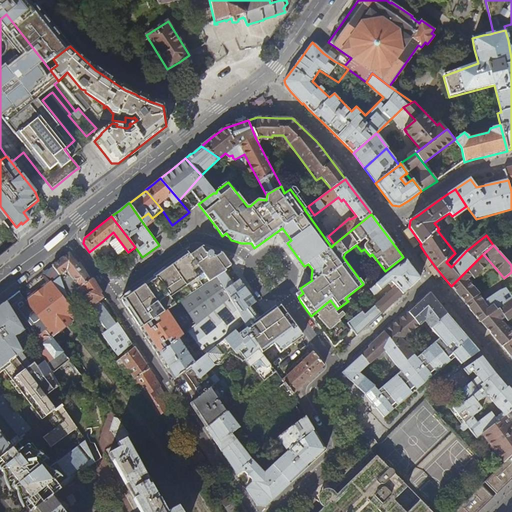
[(251,306),(234,283),(225,270),(218,260),(224,256),(222,254),(213,251),(202,247),(193,254),(189,256),(188,254),(177,262),(164,270),(155,277),(155,278),(145,285),(144,285),(130,294),(121,301),(132,317),(139,328),(166,310),(179,302),(217,277),(229,298),(244,323),(259,349),(262,353),(274,344),(280,353),(304,336),(300,332),(290,319),(283,309),(278,312),(278,311),(261,324),(257,319),(259,317),(251,306)]
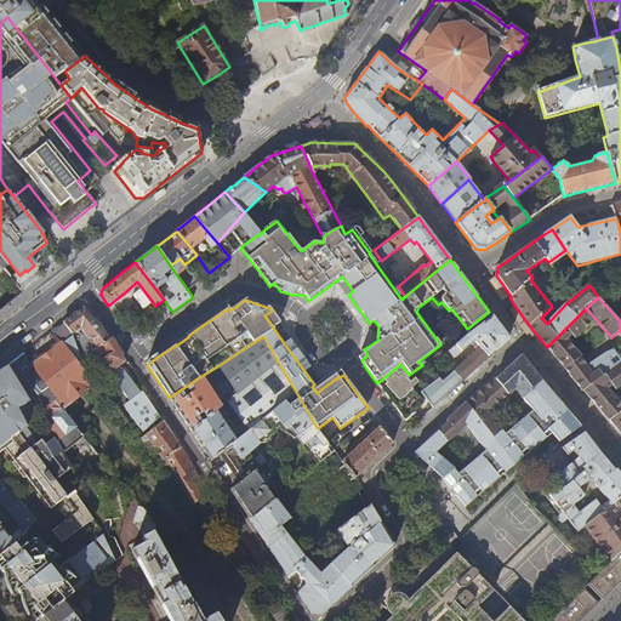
[(70,332),(72,336),(80,358),(81,360),(89,354),(98,347),(109,340),(104,332),(96,319),(93,320),(84,307),(73,315),(63,323),(70,332)]
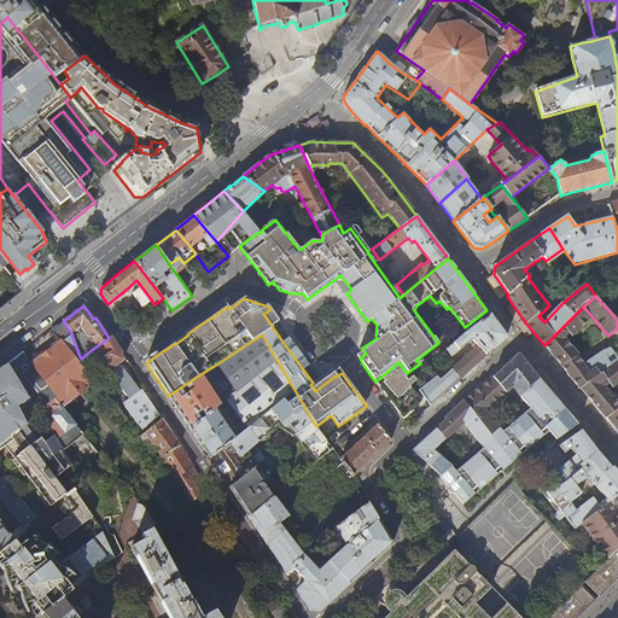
[(572,337),(593,318),(583,307),(564,326),(570,333),(572,337)]
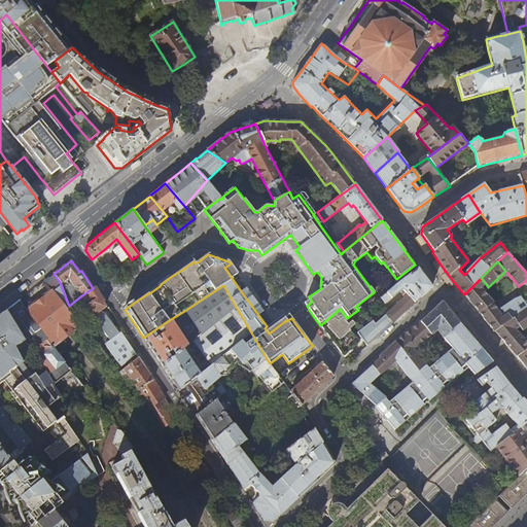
[(237,274),(231,264),(224,268),(232,278),(237,275),(236,274),(237,274)]
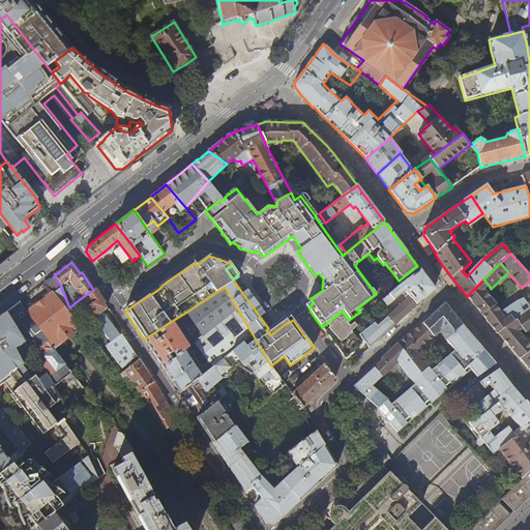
[(322,327),(351,364),(378,340),(435,289),(427,278),(420,270),(401,285),(400,285),(384,298),(382,296),(381,297),(384,300),(381,302),(385,307),(405,291),(407,294),(405,296),(406,298),(388,314),(386,316),(377,325),(364,311),(350,321),(349,320),(342,311),(322,327)]
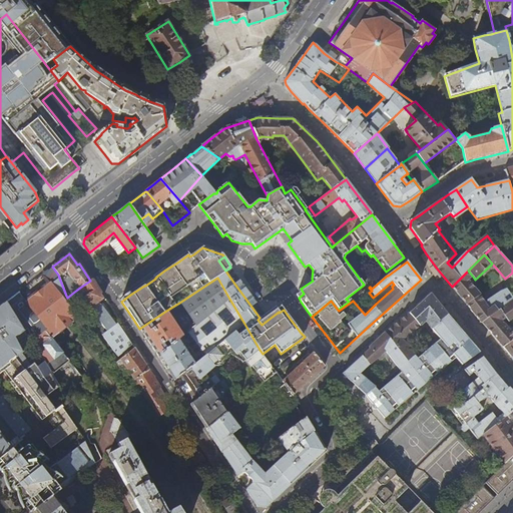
[(480,295),(468,281),(473,277),(468,271),(452,287),(475,315),(481,322),(512,299),(512,297),(508,290),(506,291),(500,293),(484,303),(479,295),(480,295)]
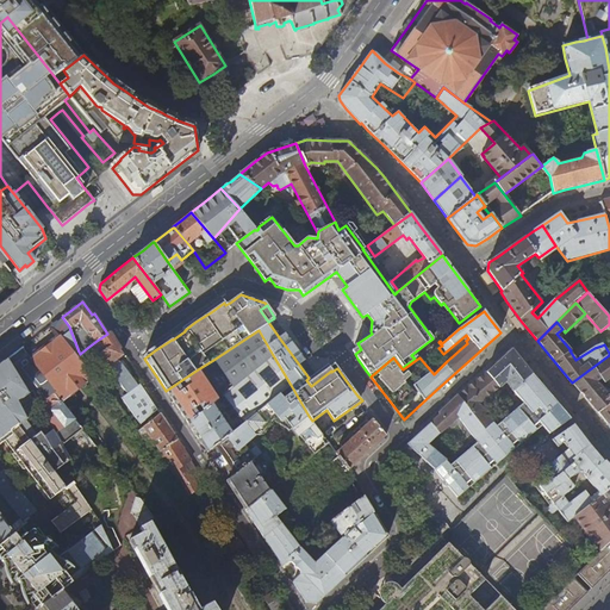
[(88,365),(80,354),(79,352),(70,330),(61,338),(60,337),(32,360),(31,360),(24,348),(22,349),(19,352),(8,360),(27,394),(31,392),(36,402),(38,404),(53,393),(51,393),(88,365)]
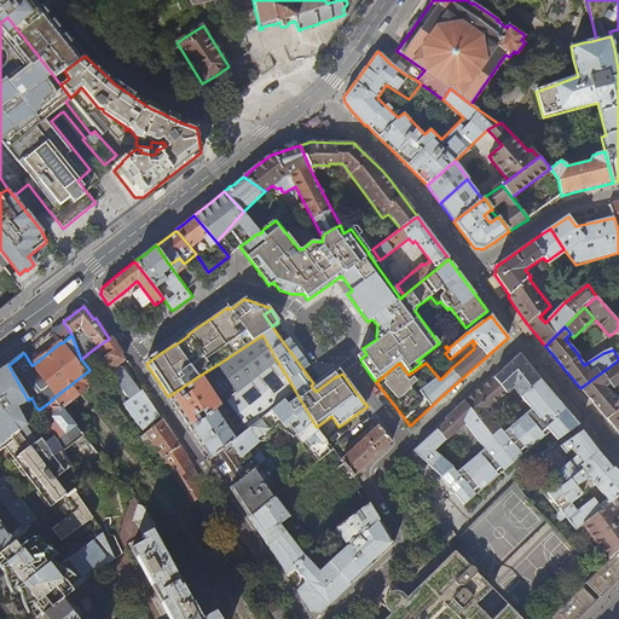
[(236,393),(277,360),(262,335),(217,365),(236,393)]
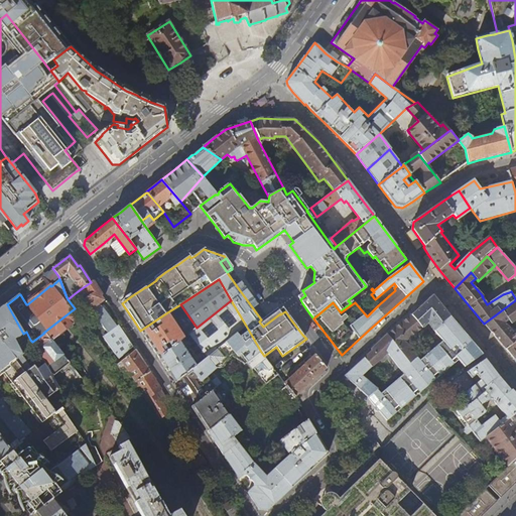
[(82,299),(102,326),(107,333),(119,325),(121,324),(115,315),(111,318),(106,311),(108,309),(104,304),(102,306),(99,305),(104,301),(101,296),(102,295),(93,281),(91,282),(82,288),(87,296),(82,299)]
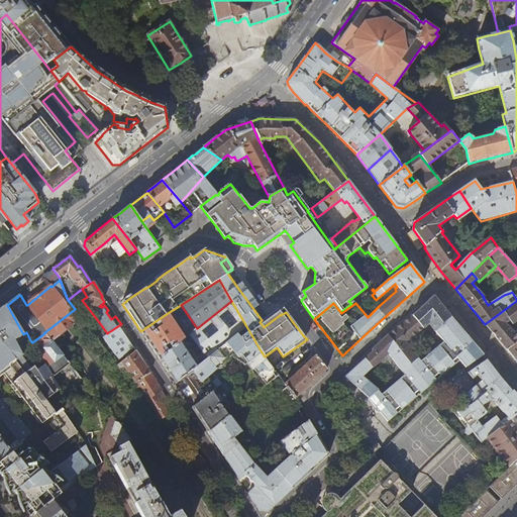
[(245,288),(241,283),(236,286),(253,309),(259,306),(245,288)]
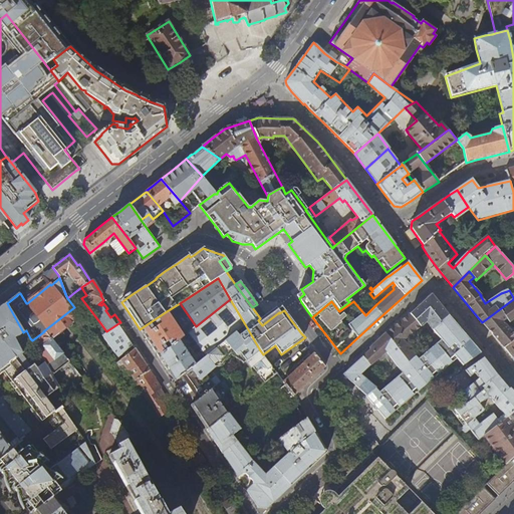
[(86,295),(81,287),(73,293),(79,300),(81,298),(86,295)]
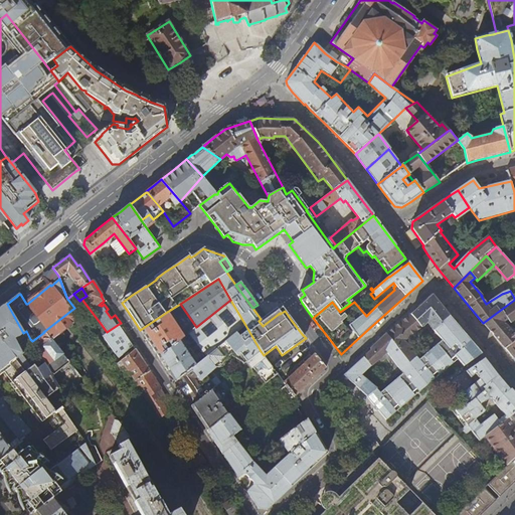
[(305,295),(302,290),(296,294),(300,299),(305,295)]
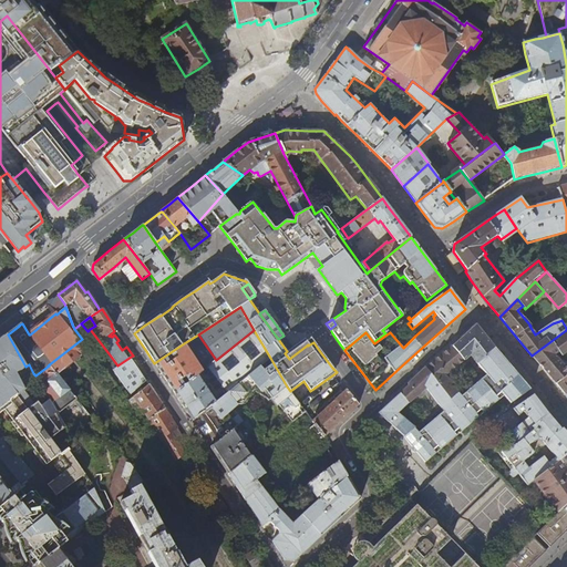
[(459,392),(445,377),(471,356),(476,363),(484,358),(484,356),(494,348),(490,341),(476,325),(464,336),(452,346),(432,362),(425,368),(408,384),(409,385),(401,392),(379,412),(405,436),(414,429),(415,429),(399,412),(409,402),(426,387),(441,408),(451,400),(459,392)]
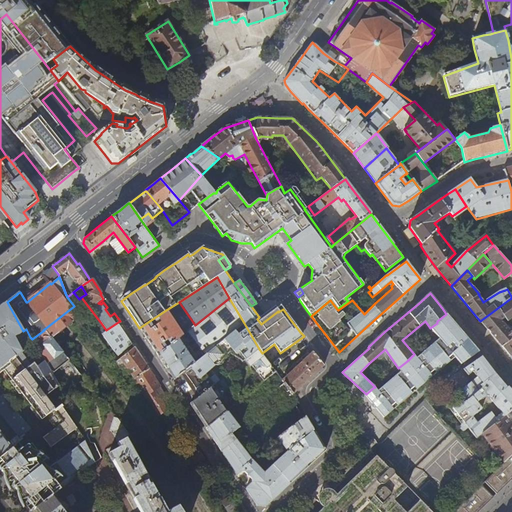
[(244,323),(229,298),(195,325),(187,331),(205,355),(244,323)]
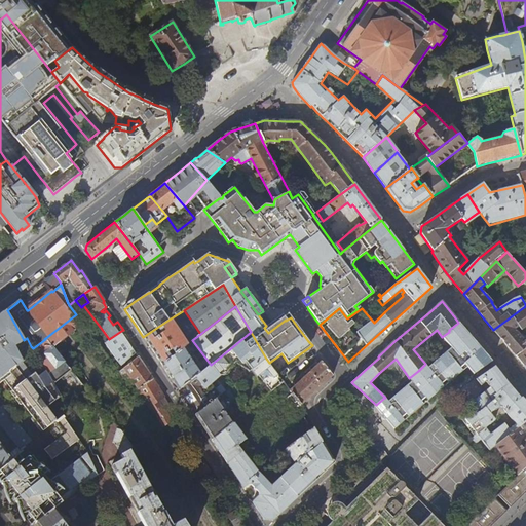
[(525,347),(525,341),(516,329),(519,327),(522,330),(525,326),(525,306),(493,330),(502,340),(516,357),(525,347)]
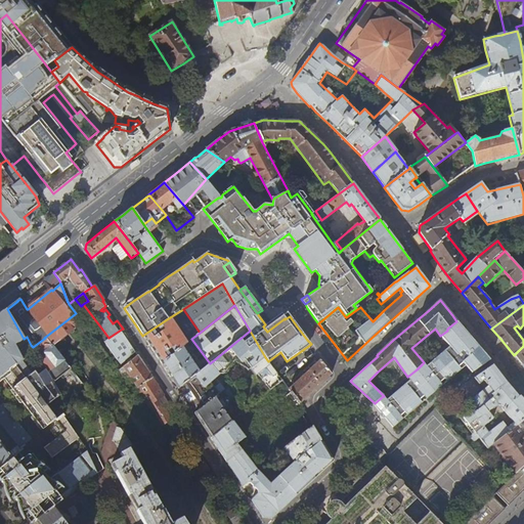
[(24,339),(7,309),(0,313),(0,343),(46,404),(59,394),(44,368),(35,375),(32,372),(29,374),(19,360),(23,358),(19,353),(31,345),(27,337),(24,339)]
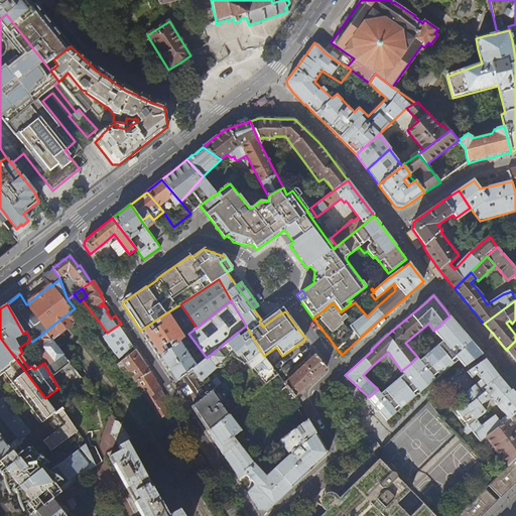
[(263,327),(280,313),(278,310),(277,309),(266,316),(261,319),(259,321),(263,327)]
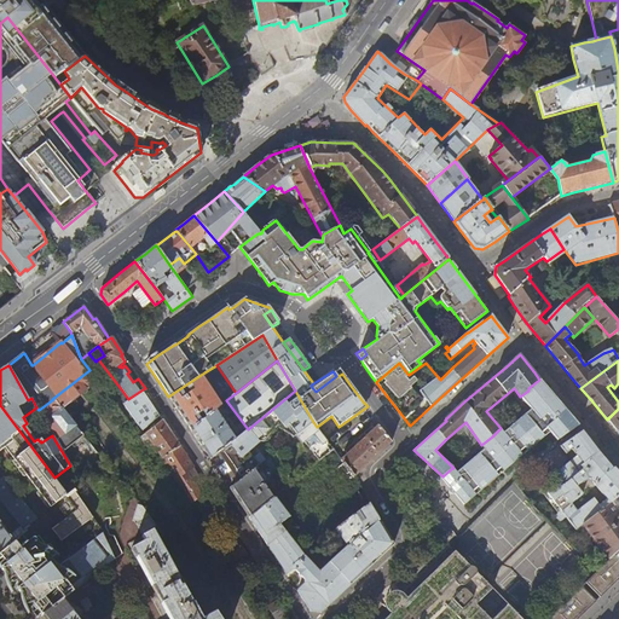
[(191,431),(217,409),(220,405),(201,375),(168,397),(179,412),(191,431)]
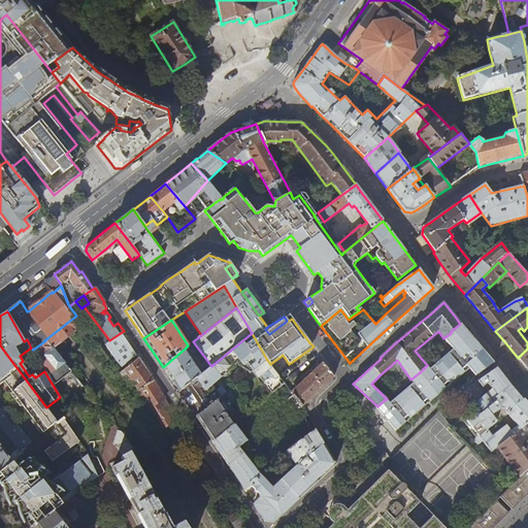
[(461,376),(469,369),(476,376),(494,363),(489,357),(477,343),(468,333),(460,324),(451,331),(451,333),(443,338),(442,338),(453,350),(430,369),(427,365),(420,372),(410,380),(414,384),(390,404),(386,399),(377,406),(375,407),(382,415),(384,417),(384,419),(384,421),(385,422),(386,422),(388,422),(397,431),(414,417),(438,396),(461,376)]
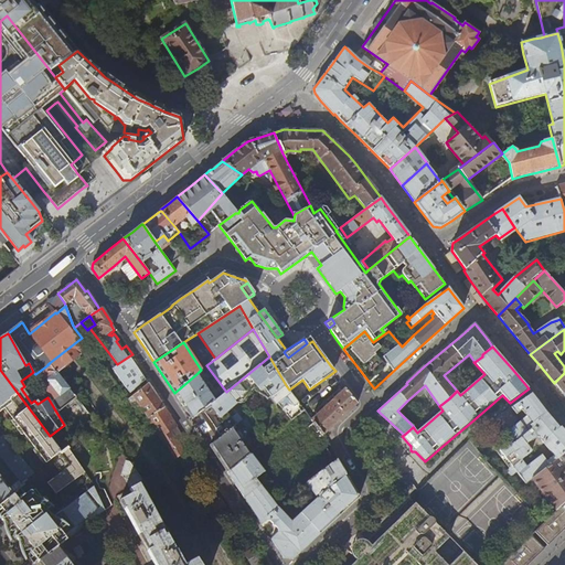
[(130,355),(117,364),(114,368),(130,392),(146,380),(139,369),(130,355)]
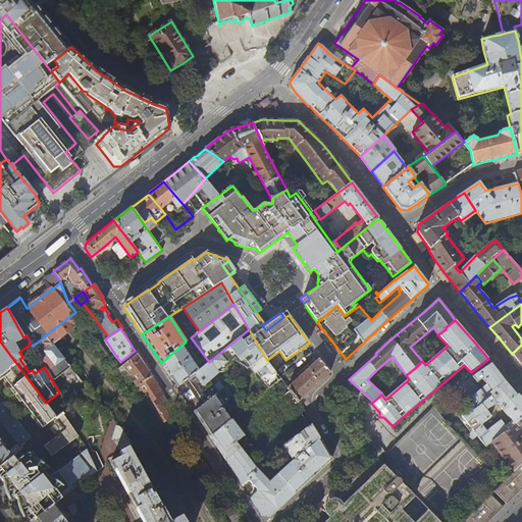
[(222,372),(236,357),(246,370),(264,356),(249,329),(209,362),(198,370),(177,387),(187,402),(194,412),(214,396),(223,387),(218,381),(218,382),(214,377),(219,373),(222,372)]
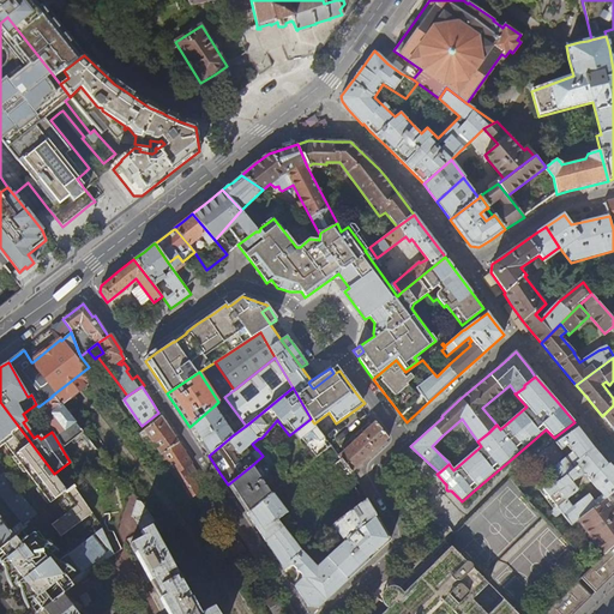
[(104,528),(73,487),(66,491),(54,474),(0,402),(0,433),(19,461),(25,458),(55,497),(54,498),(65,512),(50,524),(72,552),(102,530),(104,528)]
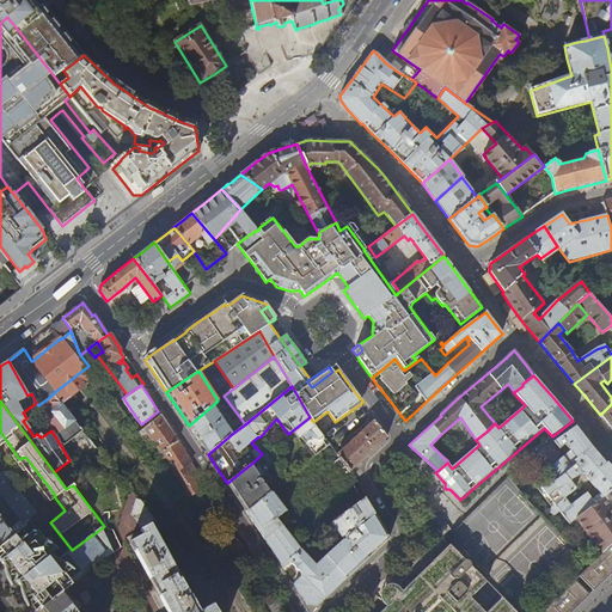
[(49,410),(63,427),(72,421),(59,403),(49,410)]
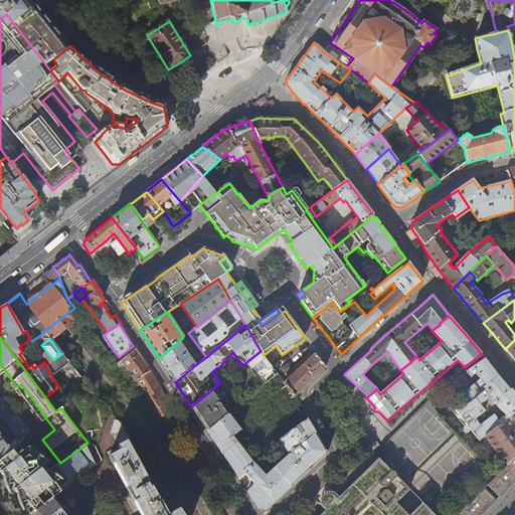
[(195,365),(180,340),(159,358),(167,370),(175,382),(195,365)]
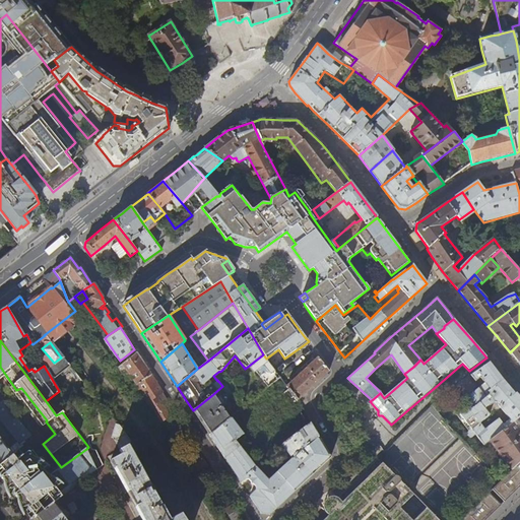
[(515,358),(518,362),(519,359),(519,343),(510,352),(515,358)]
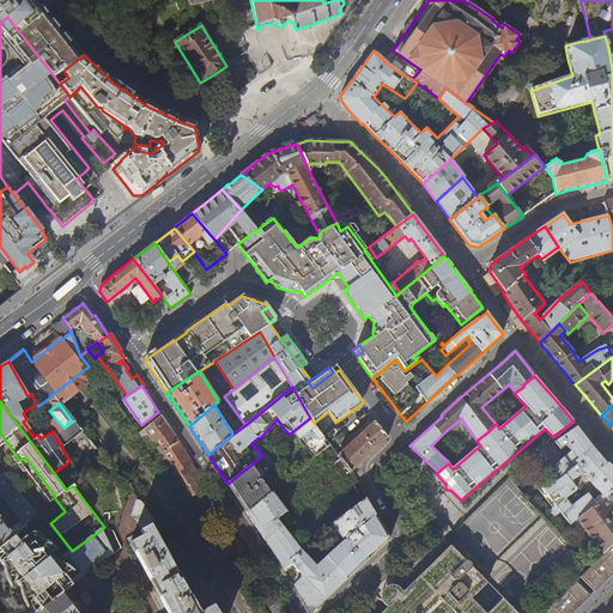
[(174,474),(189,497),(200,490),(184,467),(192,462),(187,455),(169,428),(161,416),(144,428),(174,474)]
